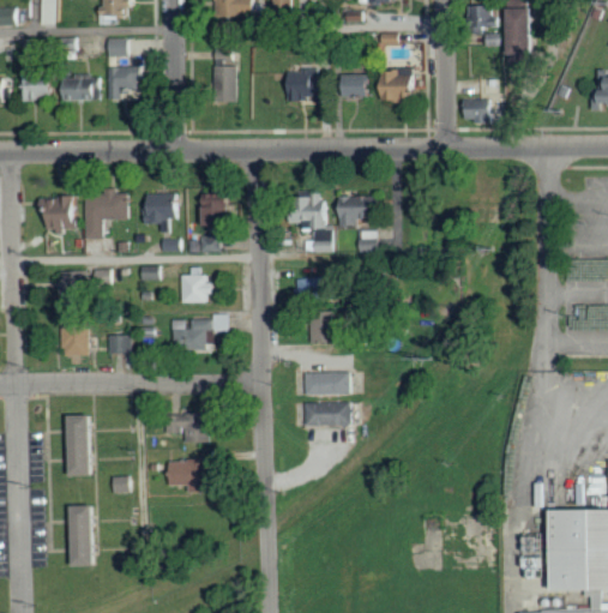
[(55,0),(43,0),(43,1),(38,1),(40,25),(56,25),(55,0)]
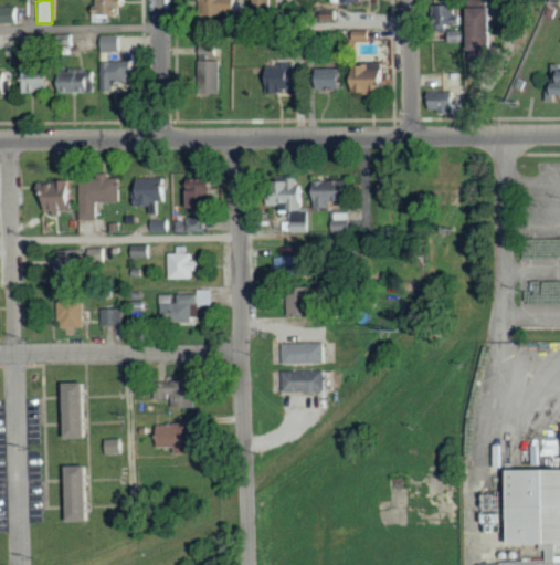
[(95,0),(96,14),(122,14),(120,0),(95,0)]
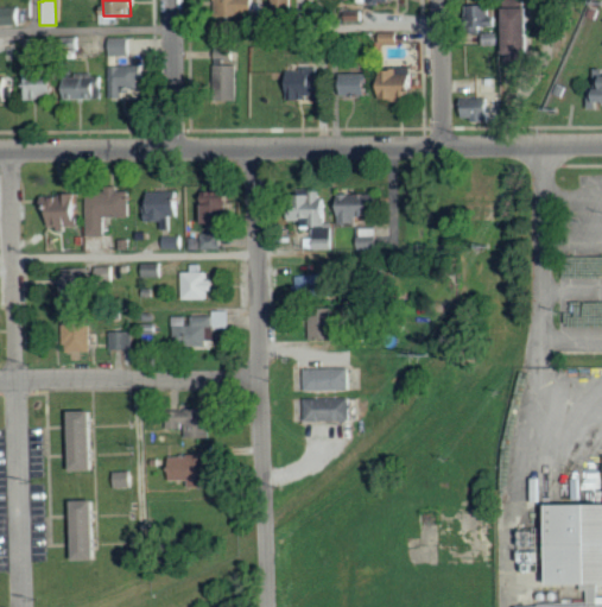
[(251,0),(213,0),(214,26),(232,26),(232,17),(252,17),(251,0)]
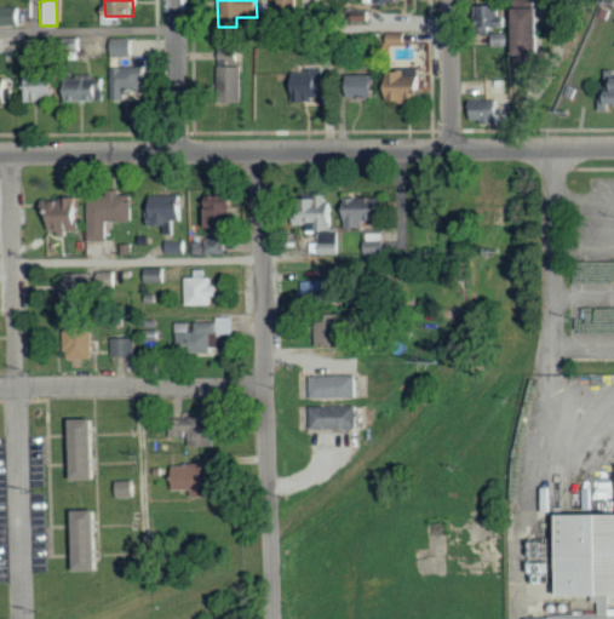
[(292,0),(270,0),(271,10),(293,10),(292,0)]
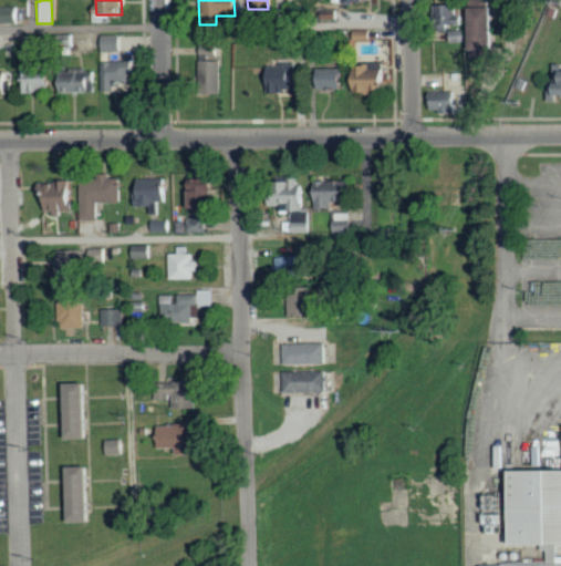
[(454,23),(454,7),(442,6),(442,23),(454,23)]
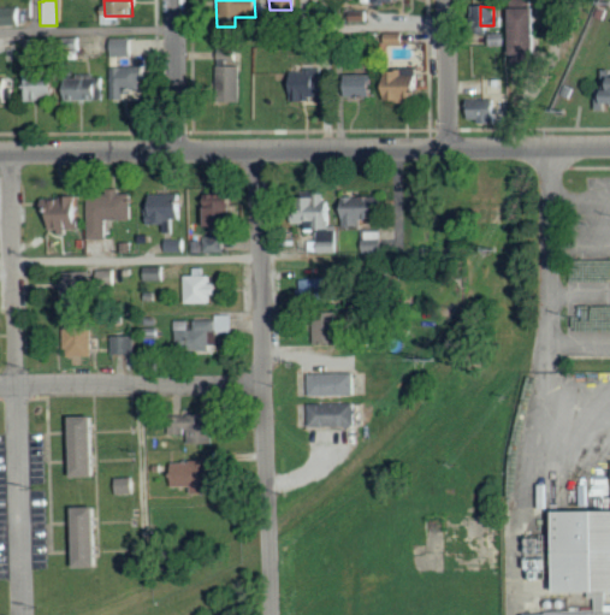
[(16,25),(16,9),(0,9),(0,27),(16,25)]
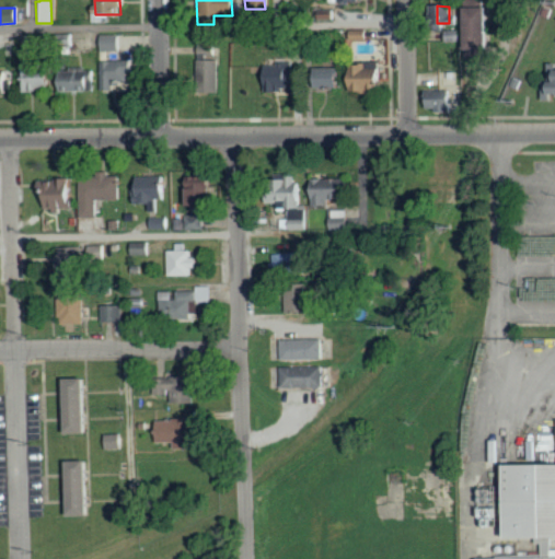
[(489,49),(488,8),(460,9),(461,45),(464,45),(464,58),(482,58),(482,49),(489,49)]
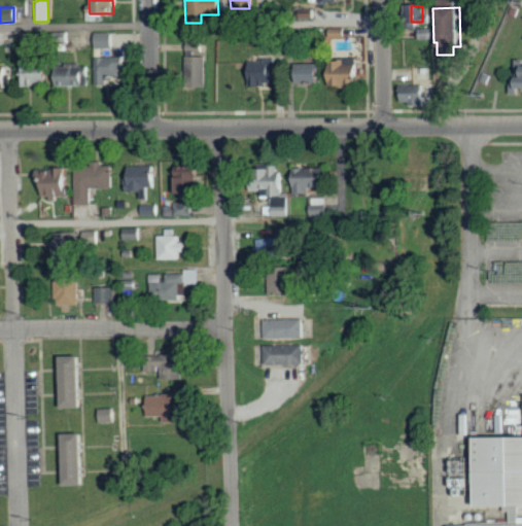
[(110,33),(91,34),(92,48),(111,48),(110,33)]
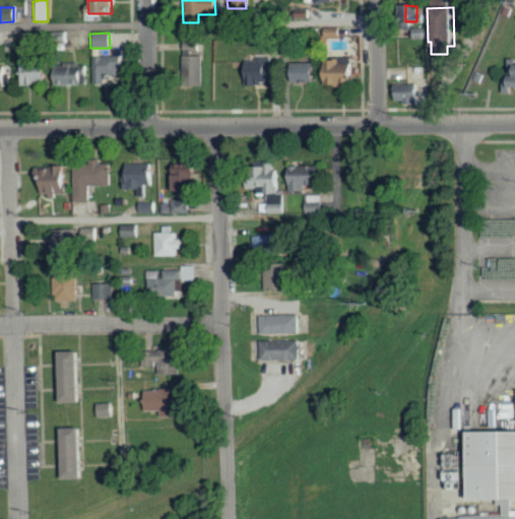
[(180,77),(198,77),(199,57),(180,56),(180,77)]
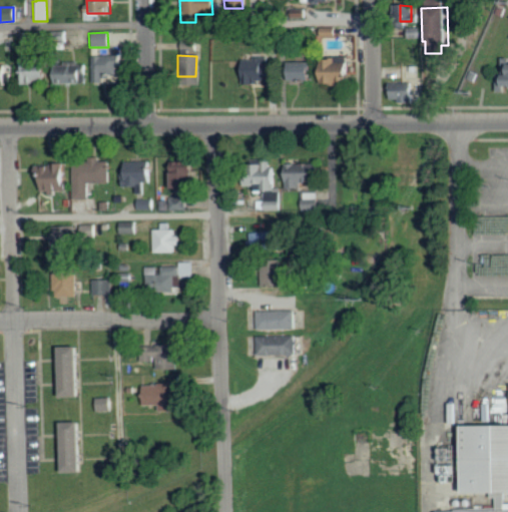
[(91,56),(92,83),(103,83),(103,75),(113,74),(113,66),(119,66),(119,56),(91,56)]
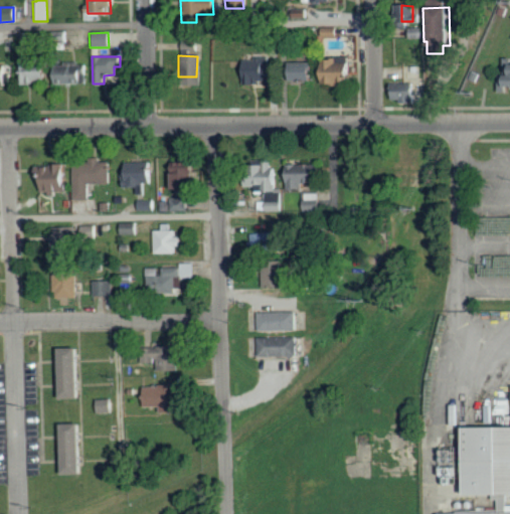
[(498,93),(506,93),(506,88),(509,87),(509,58),(503,59),(503,74),(498,75),(498,93)]
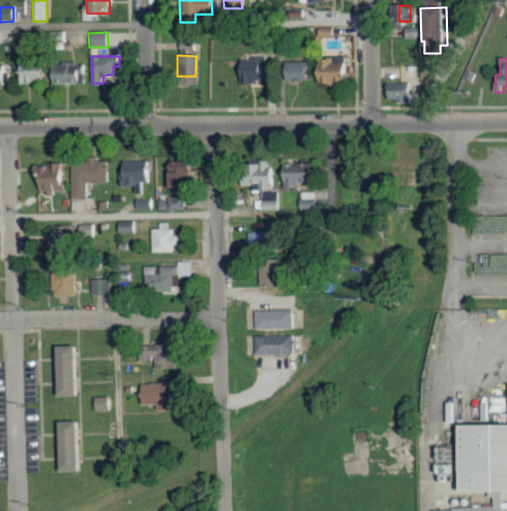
[(26,60),(16,60),(17,82),(45,81),(45,71),(27,72),(26,60)]
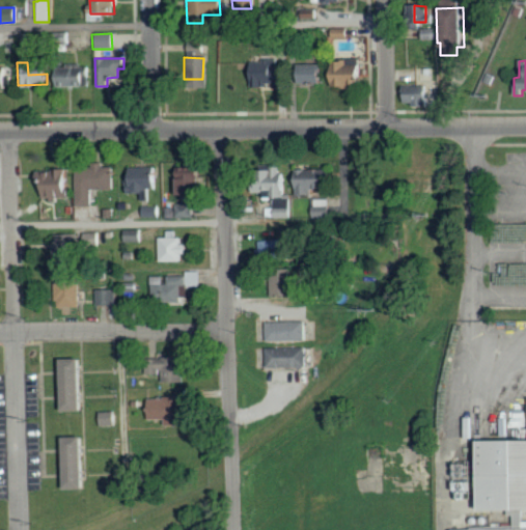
[(275,62),(246,62),(246,87),(276,86),(275,62)]
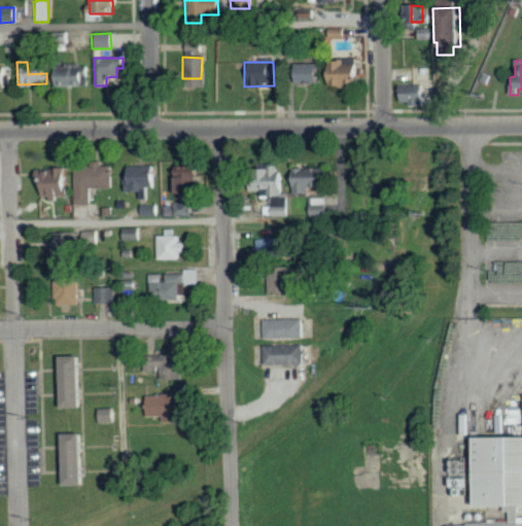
[(326,88),(361,86),(360,62),(325,63),(326,88)]
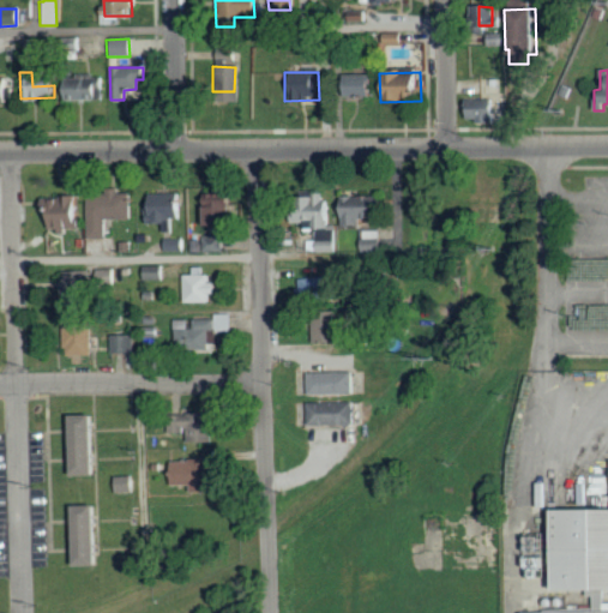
[(372,76),(349,74),(348,97),(372,98),(372,76)]
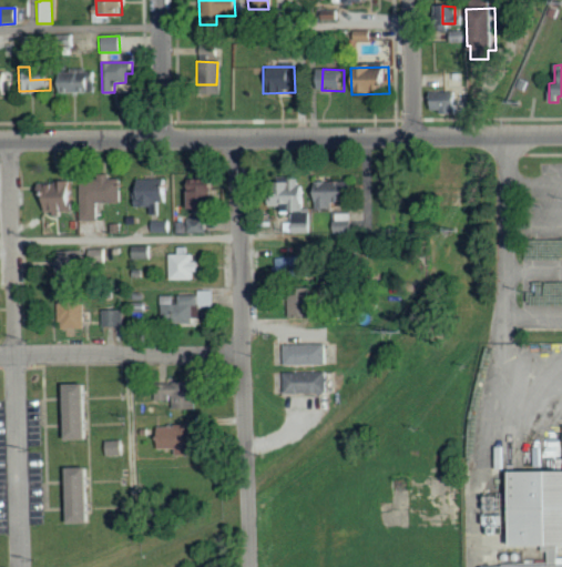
[(0,94),(9,94),(8,72),(0,72),(0,94)]
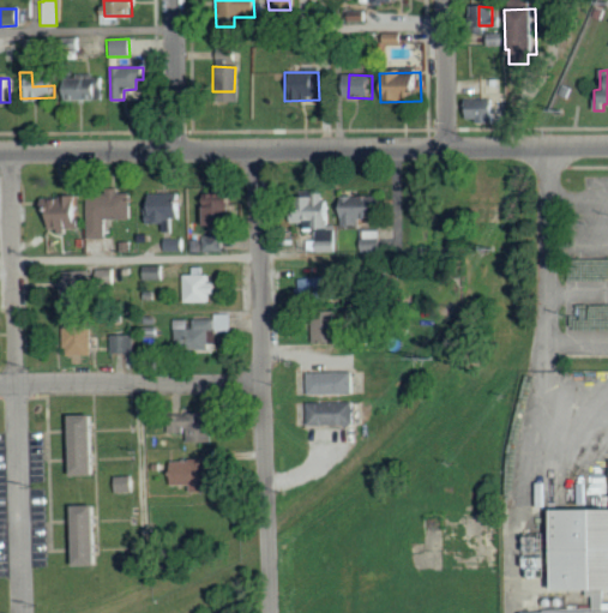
[(60,102),(100,101),(100,79),(60,79),(60,102)]
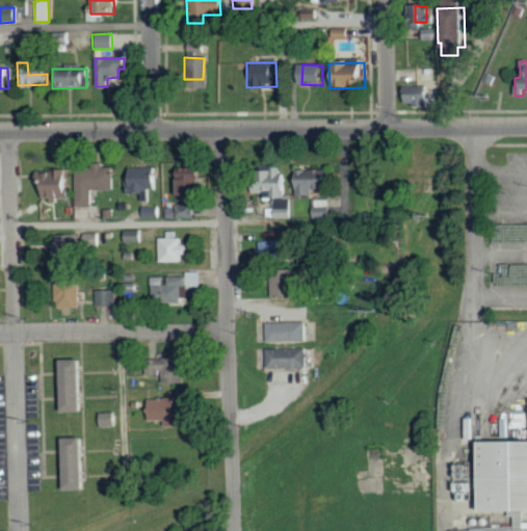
[(401,106),(428,106),(428,87),(401,87),(401,106)]
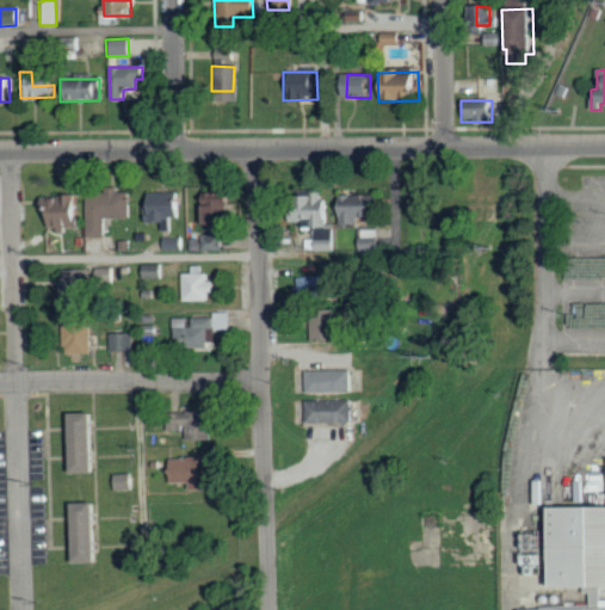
[(328,251),(328,207),(319,207),(320,191),(304,191),(304,210),(296,210),(296,230),(308,230),(308,240),(300,240),(300,251),(328,251)]
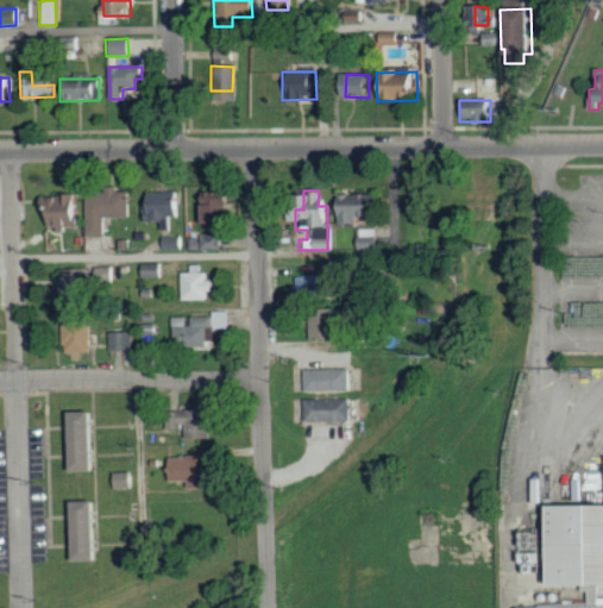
[(230,225),(230,192),(199,192),(199,208),(203,208),(203,225),(230,225)]
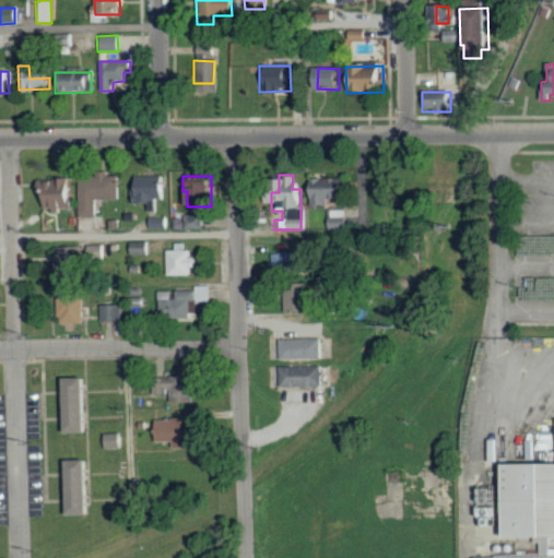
[(117,201),(118,177),(80,177),(80,217),(95,218),(95,201),(117,201)]
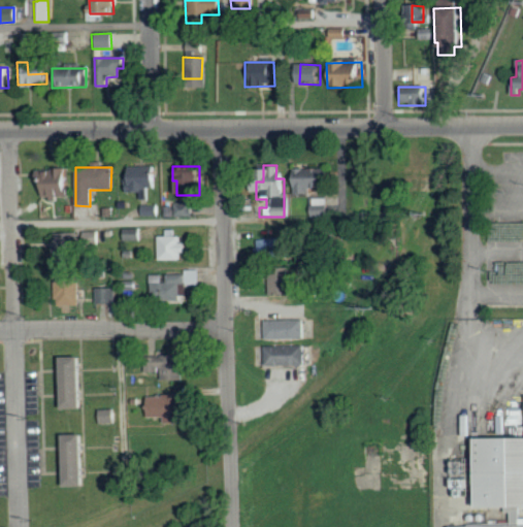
[(154,191),(154,167),(126,167),(126,191),(154,191)]
